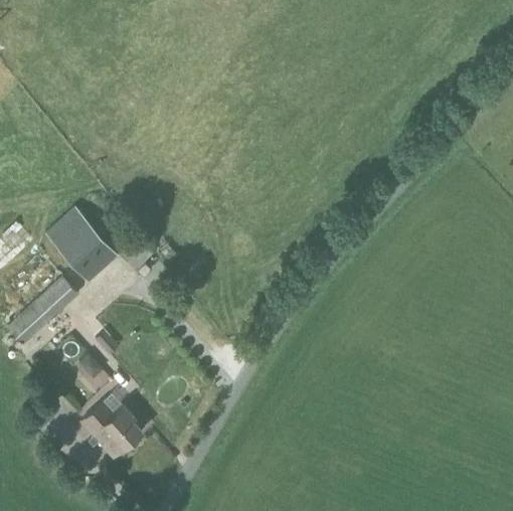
[(86,282),(116,253),(73,207),(43,234),(86,282)]
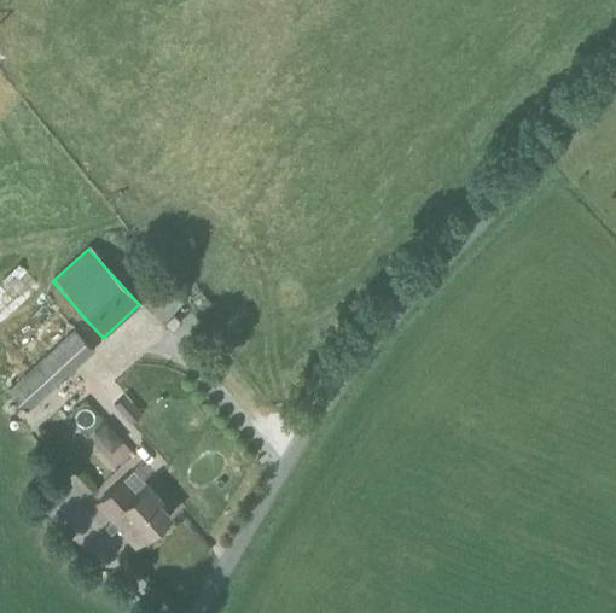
[(25,416),(93,355),(73,332),(6,393),(25,416)]
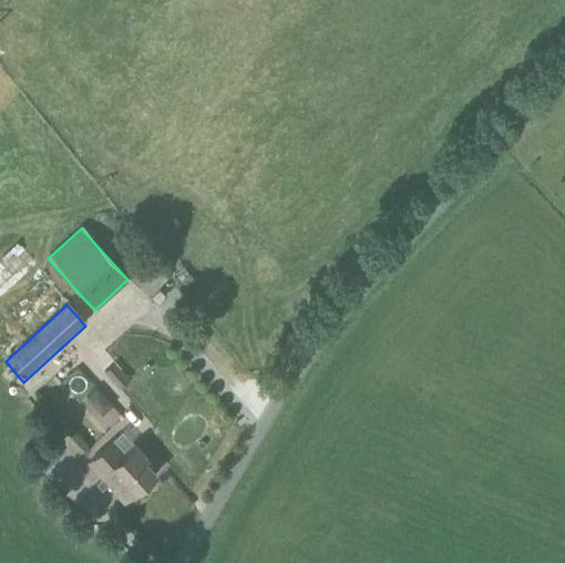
[(113,366),(102,376),(117,392),(127,384),(113,366)]
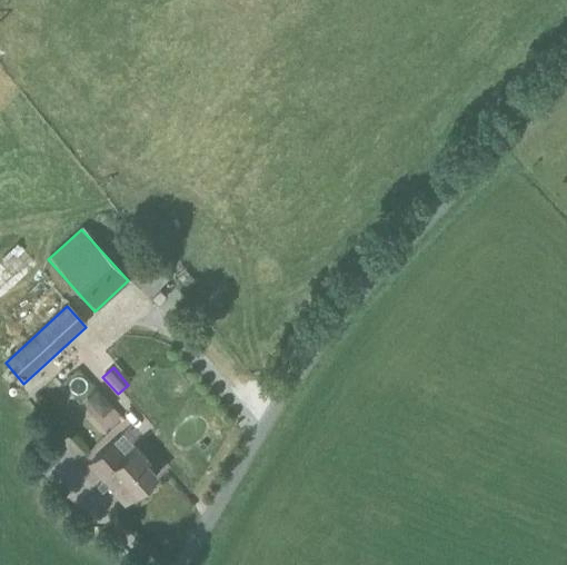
[(58,386),(93,426),(99,420),(82,402),(95,390),(76,369),(58,386)]
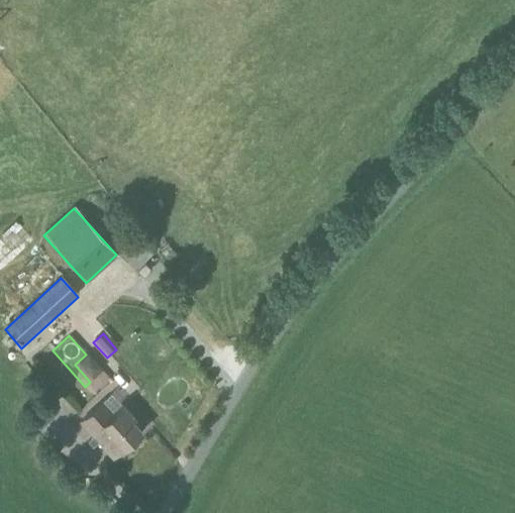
[(132,419),(111,395),(80,423),(93,437),(87,443),(91,448),(97,443),(111,459),(140,434),(129,422),(132,419)]
